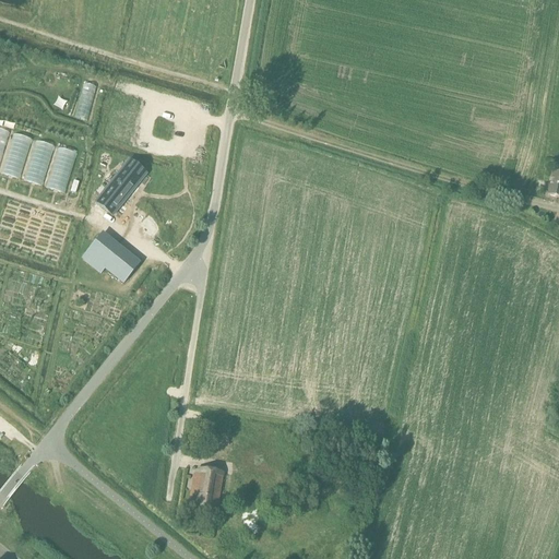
[(98,86),(84,82),(74,119),(90,123),(98,86)]
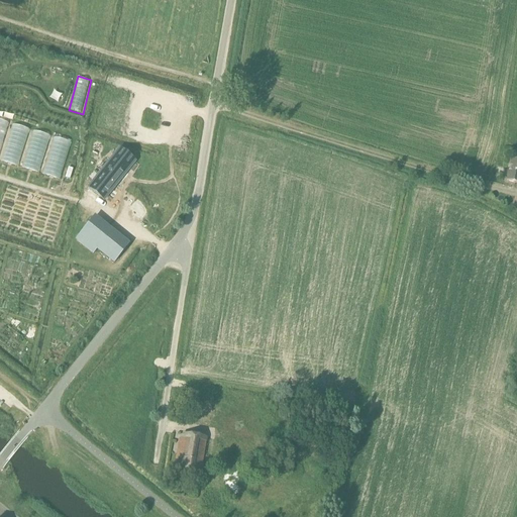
[(73,141),(0,119),(0,161),(61,181),(73,141)]
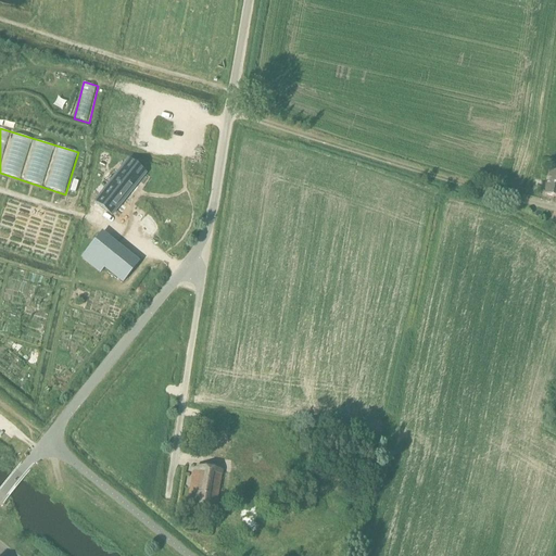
[(128,160),(95,202),(112,215),(125,199),(129,194),(131,190),(146,173),(128,160)]
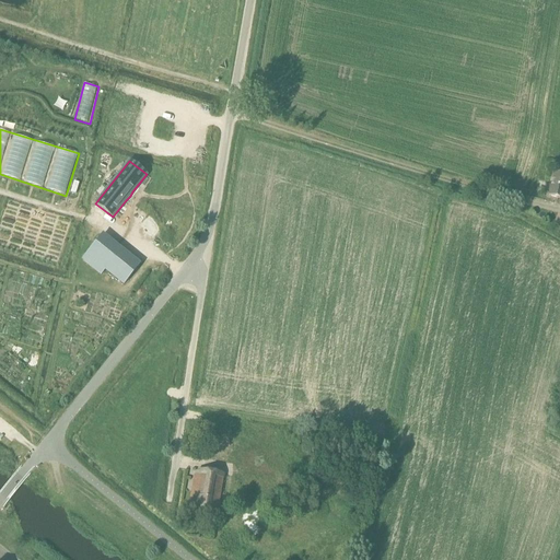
[(559,174),(555,173),(549,196),(559,198),(559,174)]
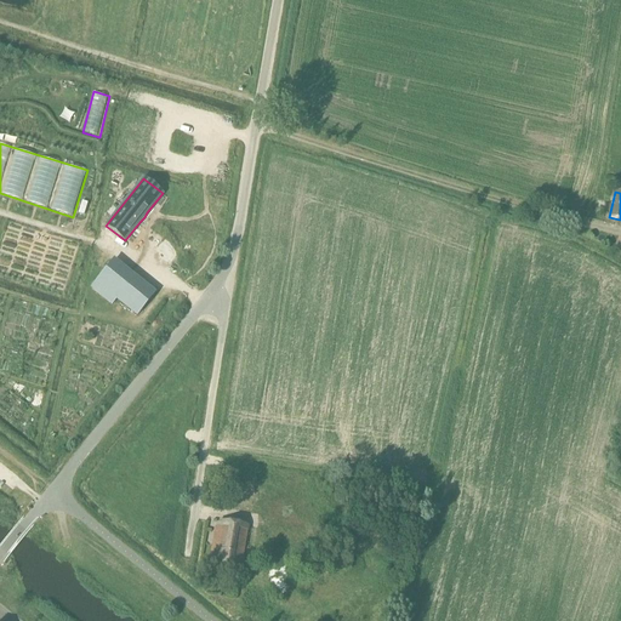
[(96,283),(92,289),(112,305),(117,300),(137,317),(154,296),(112,262),(96,283)]
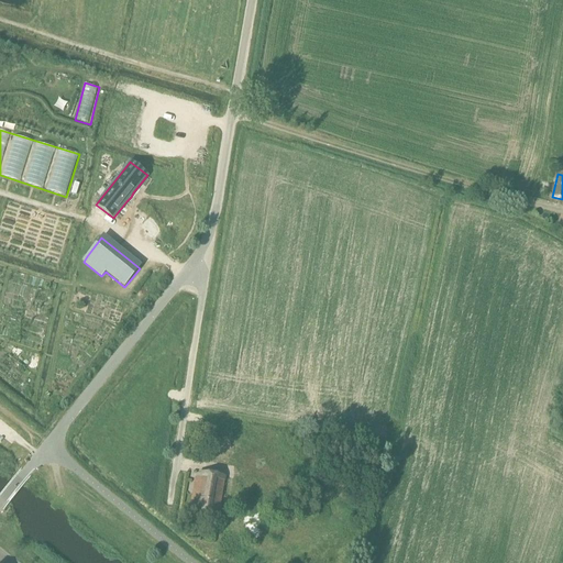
[(131,378),(129,394),(135,395),(138,379),(131,378)]
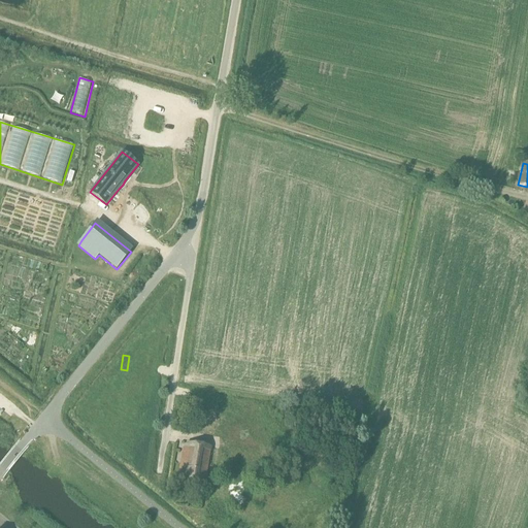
[(201,417),(199,429),(206,430),(207,419),(201,417)]
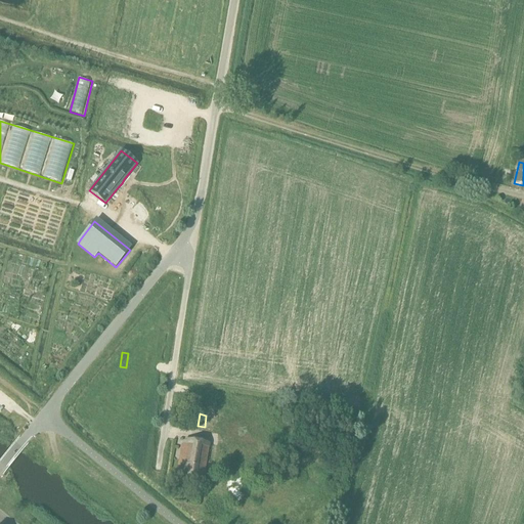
[(209,444),(186,441),(182,461),(180,460),(179,470),(181,470),(180,475),(204,479),(209,444)]
